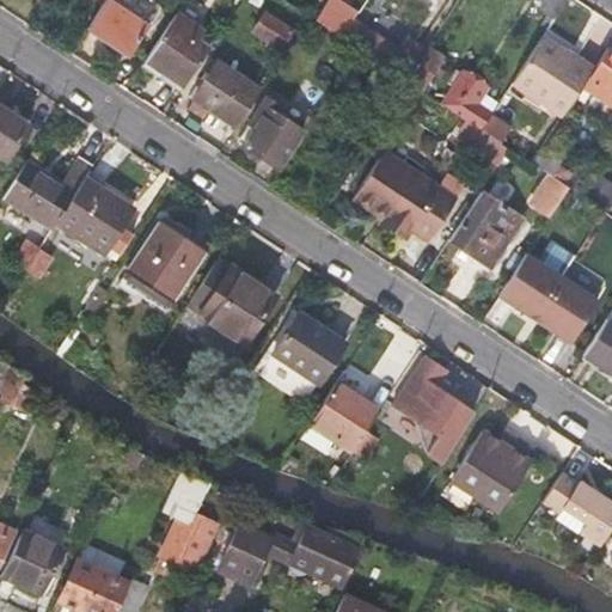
[(105,0),(87,28),(130,57),(151,28),(108,0),(105,0)]
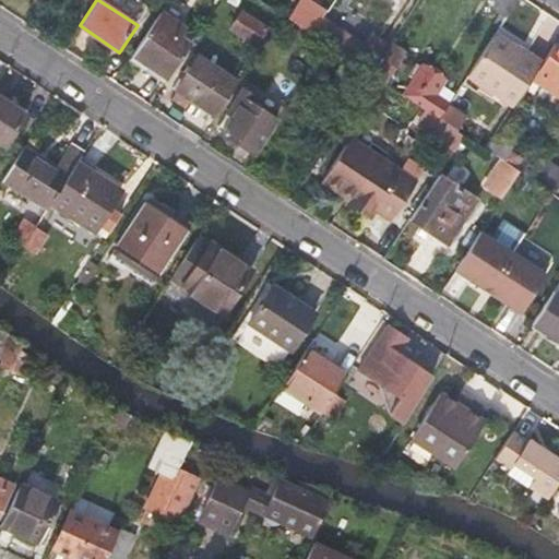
[(507,20),(519,0),(499,0),(492,10),(507,20)]
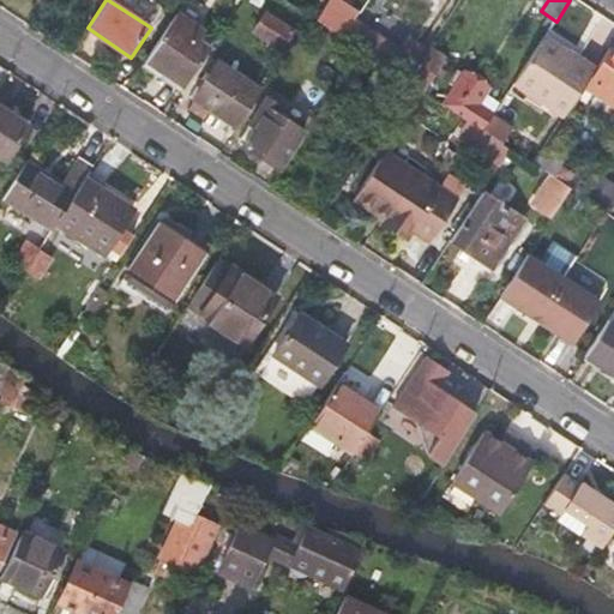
[(343,38),(355,20),(343,12),(331,30),(343,38)]
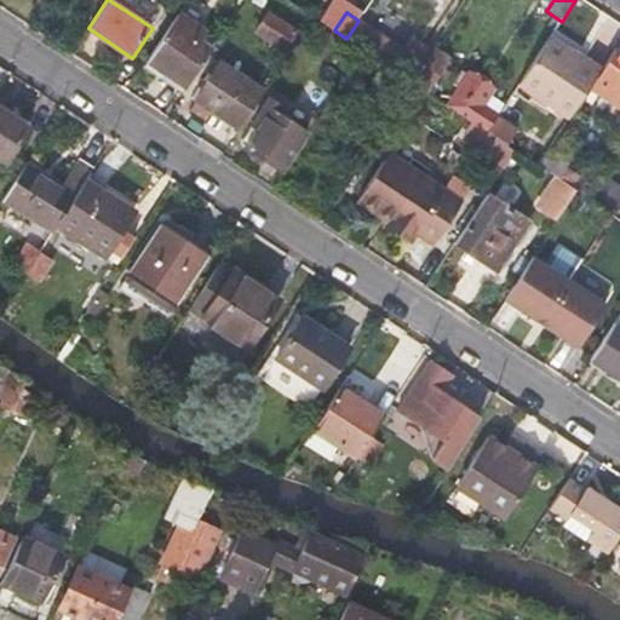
[(190,90),(214,52),(202,44),(208,35),(179,15),(149,61),(190,90)]
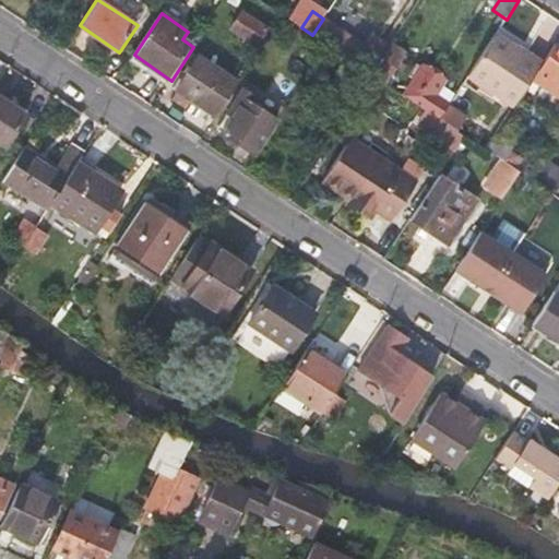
[(249,39),(247,43),(257,48),(269,30),(244,14),(234,31),(249,39)]
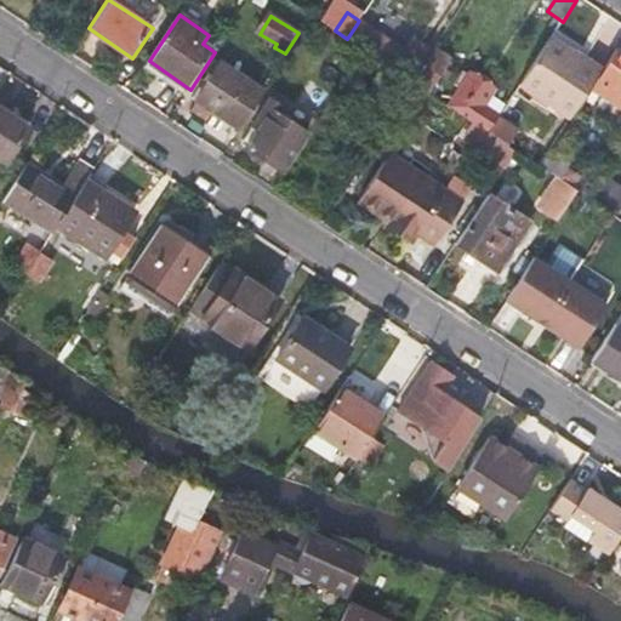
[(410,55),(359,21),(347,39),(359,46),(362,43),(403,72),(400,74),(416,85),(437,52),(420,40),(410,55)]
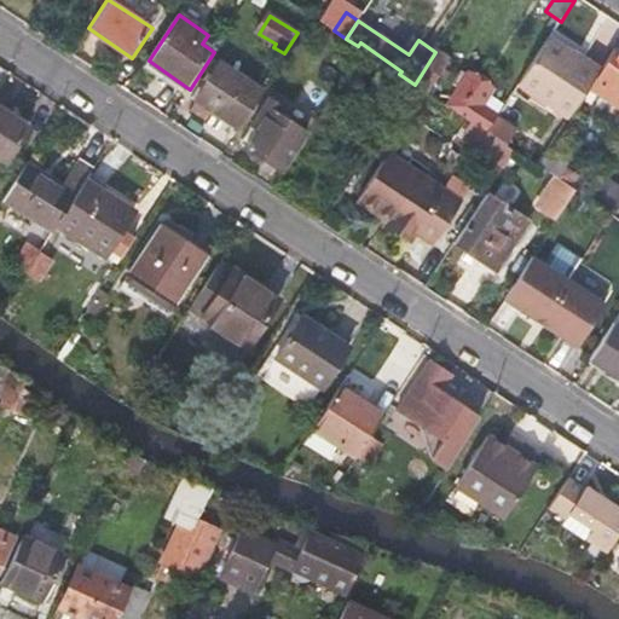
[(602,70),(583,57),(580,59),(549,39),(519,87),(570,121),(597,76),(602,70)]
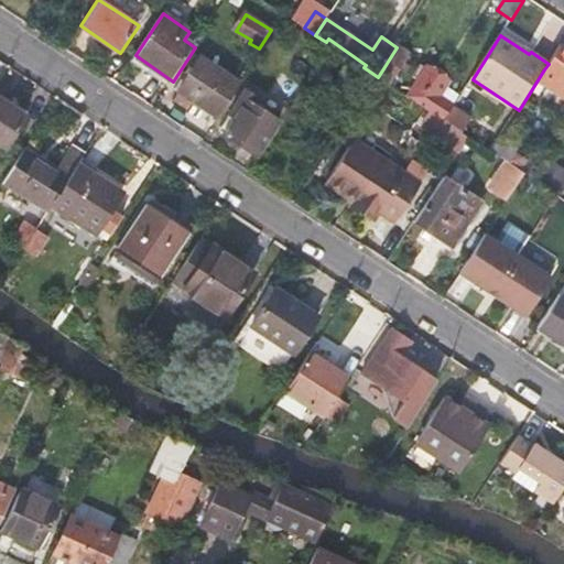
[(544,69),(563,82),(563,47),(560,45),(549,64),(544,69)]
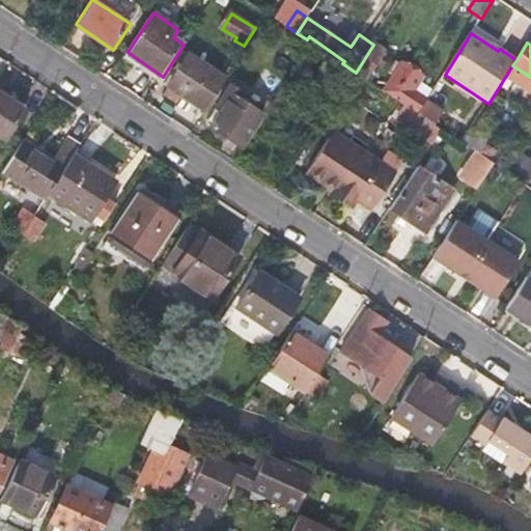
[(387,54),(373,45),(356,73),(369,82),(387,54)]
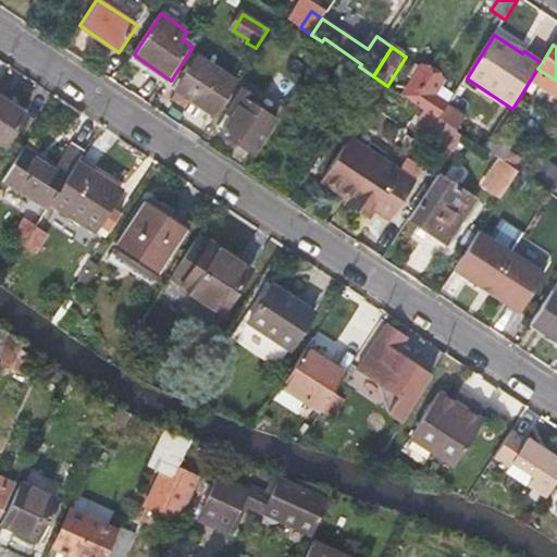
[(217,118),(238,85),(201,59),(178,91),(217,118)]
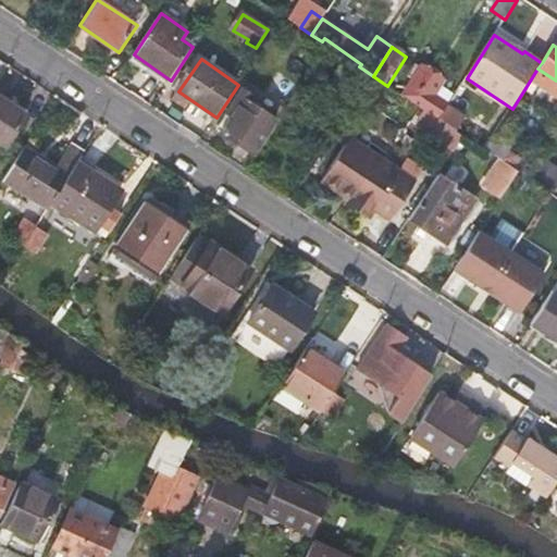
[(437,119),(447,104),(436,97),(445,82),(424,69),(423,71),(418,67),(411,77),(417,81),(405,97),(437,119)]
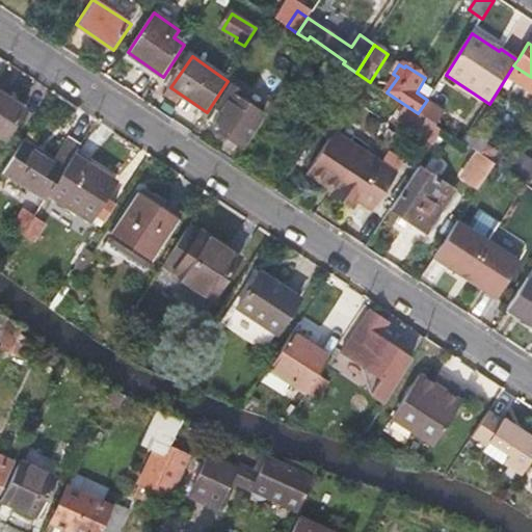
[(350,91),(338,110),(370,132),(382,113),(369,104),(373,98),(366,92),(371,85),(356,75),(347,89),(350,91)]
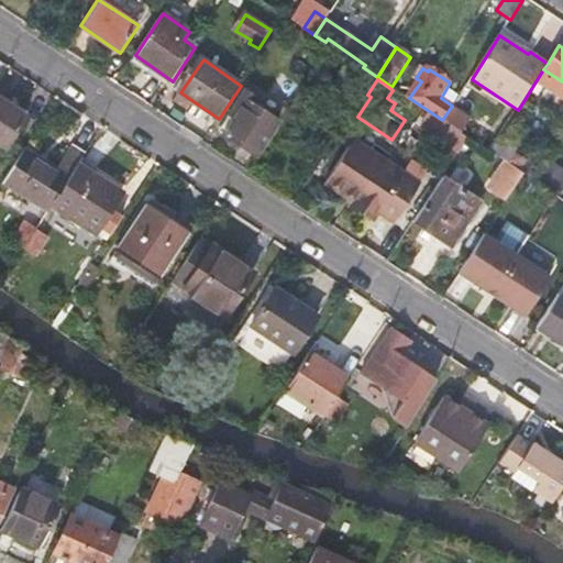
[(236,119),(225,136),(257,157),(279,122),(250,103),(254,97),(246,91),(231,114),(236,119)]
